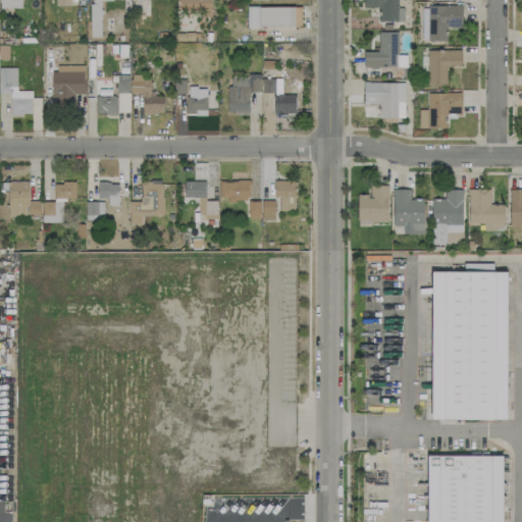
[(91,0),(91,18),(100,19),(100,0),(91,0)]
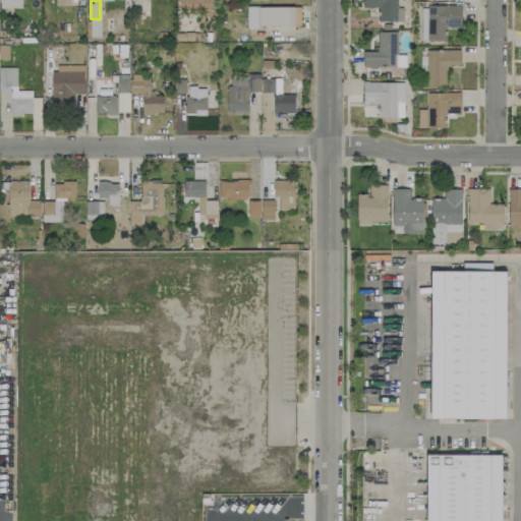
[(211,10),(211,0),(178,0),(179,9),(211,10)]
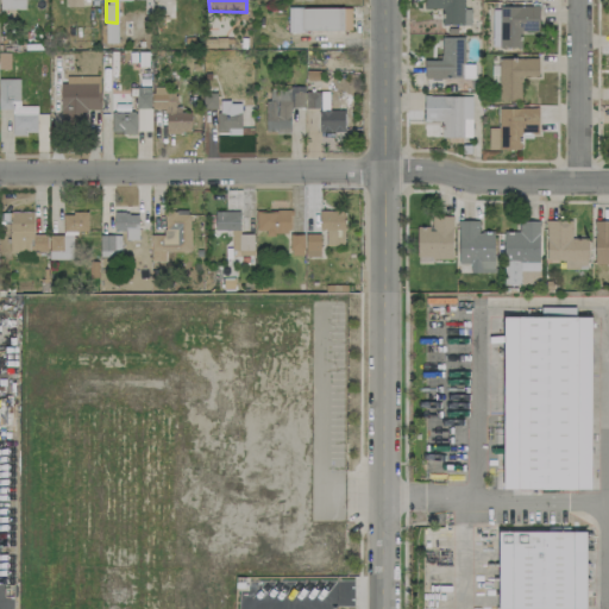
[(441,24),(470,25),(470,8),(464,8),(463,0),(424,0),(424,8),(443,8),(441,24)]
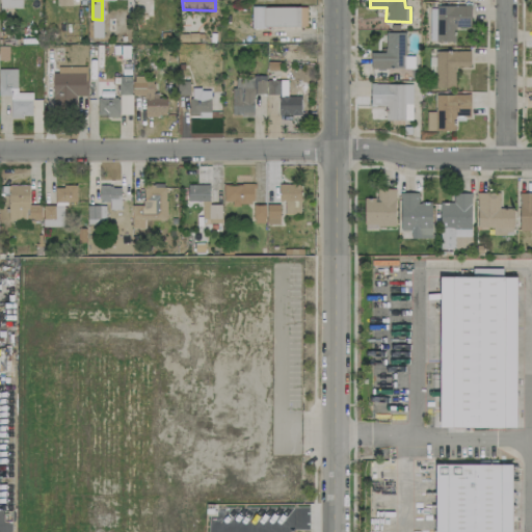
[(470,27),(471,5),(435,4),(435,42),(455,42),(455,27),(470,27)]
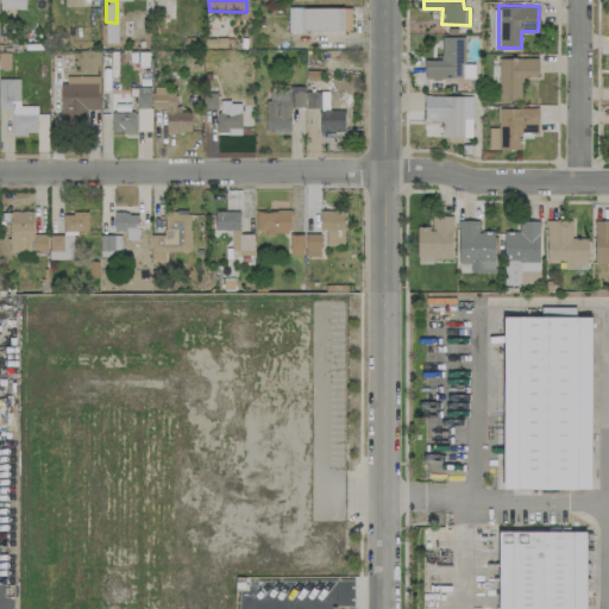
[(351,8),(289,7),(288,30),(351,31),(351,8)]
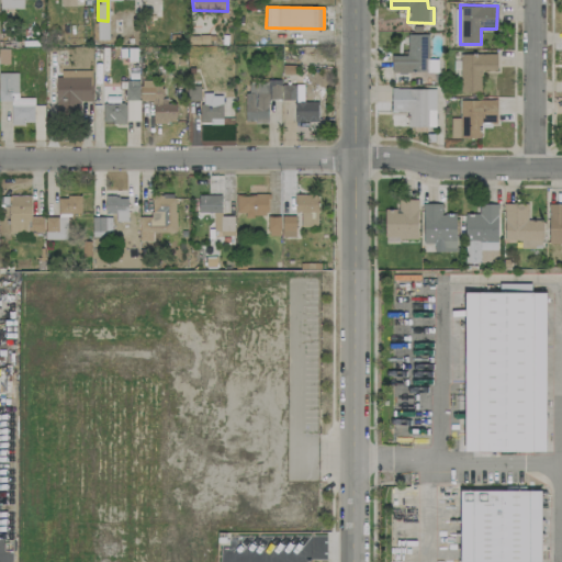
[(427,34),(407,34),(407,55),(391,55),(391,72),(428,71),(427,34)]
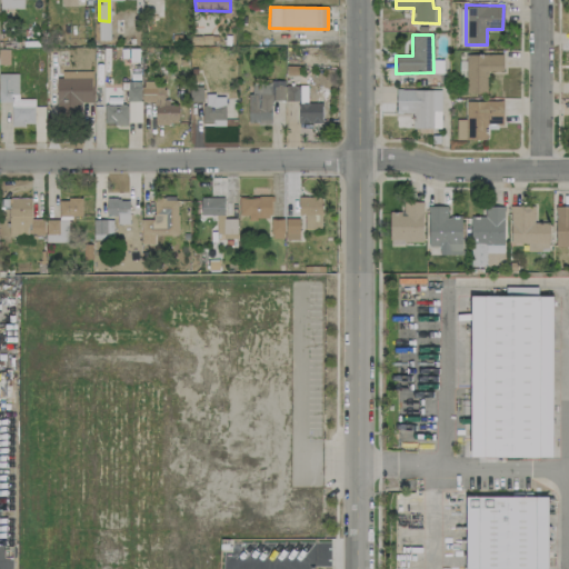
[(502,53),(465,55),(466,93),(487,93),(486,71),(502,71),(502,53)]
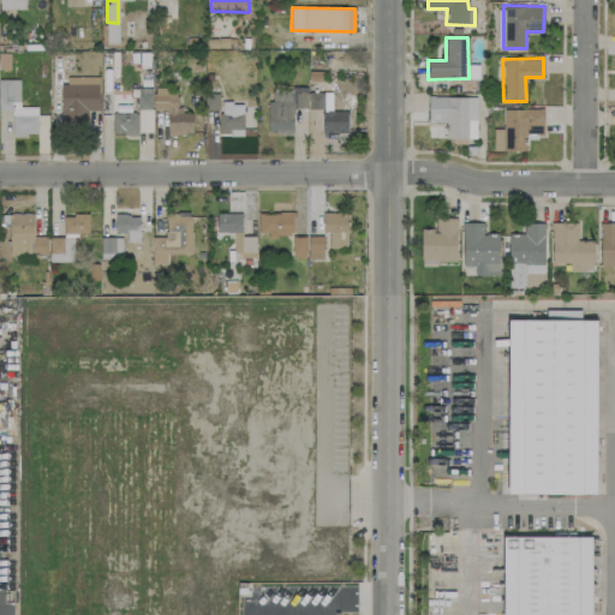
[(19,79),(0,78),(0,109),(12,111),(11,135),(36,136),(36,107),(19,107),(19,79)]
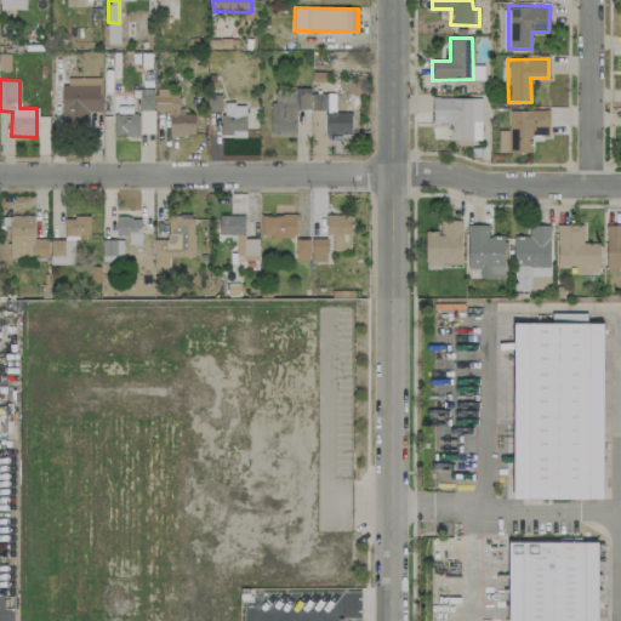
[(101,84),(61,85),(61,126),(87,125),(87,112),(101,110),(101,84)]
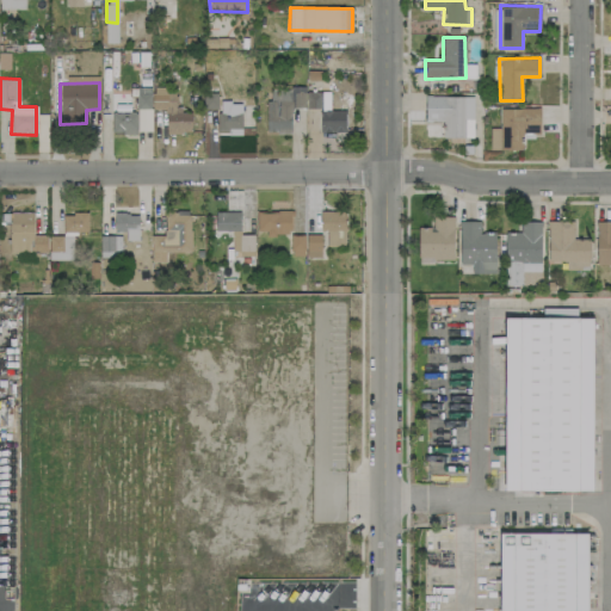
[(111,112),(112,134),(152,133),(150,103),(150,87),(143,87),(143,97),(136,97),(137,111),(111,112)]
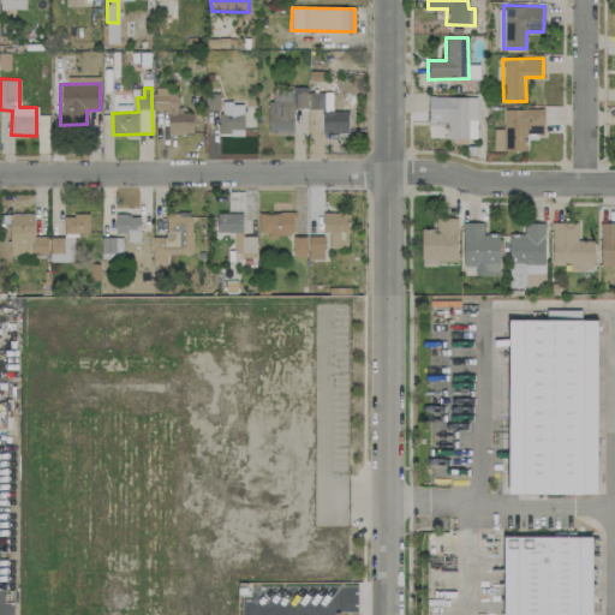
[(192,111),(177,111),(177,93),(166,93),(166,88),(154,88),(154,109),(167,111),(167,133),(192,133),(192,111)]
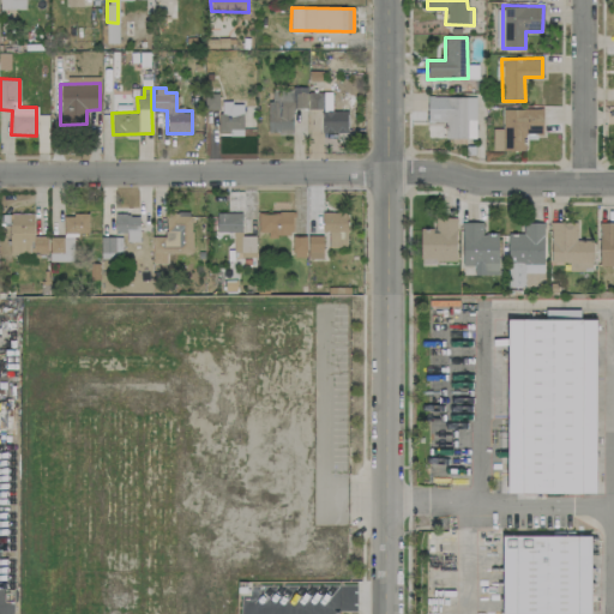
[(323,91),(307,92),(307,88),(271,89),(271,101),(266,101),(268,134),(293,133),(293,109),(323,109),(323,91)]
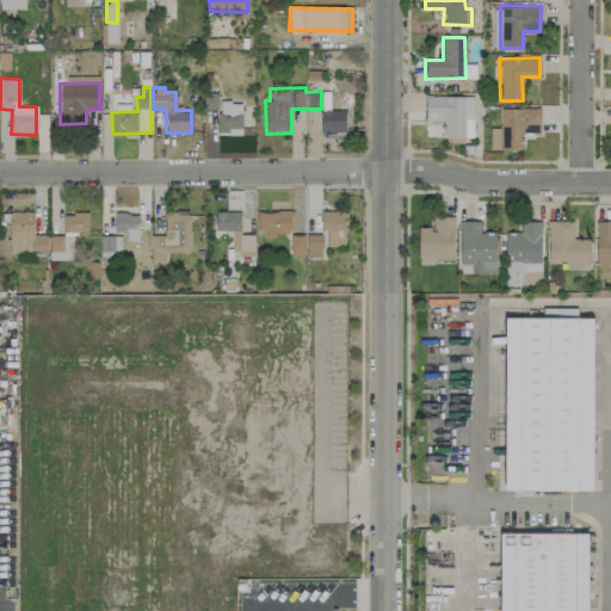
[(473,97),(425,96),(425,121),(443,121),(443,137),(473,137),(473,97)]
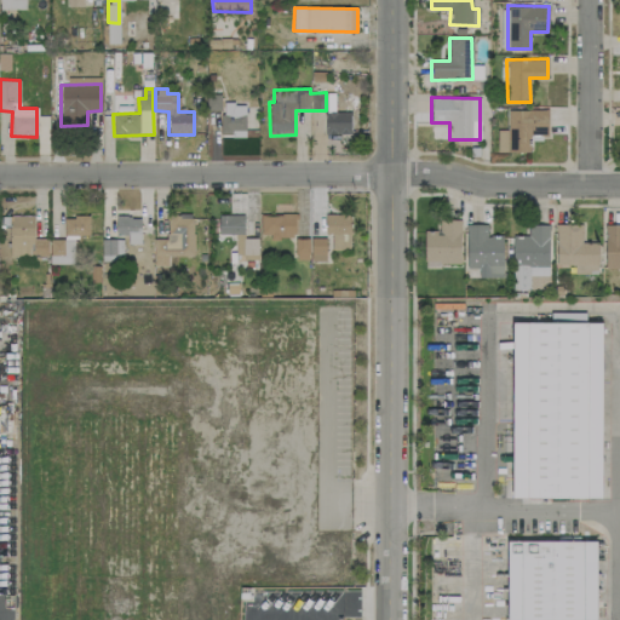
[(245,136),(245,103),(222,103),(222,136),(245,136)]
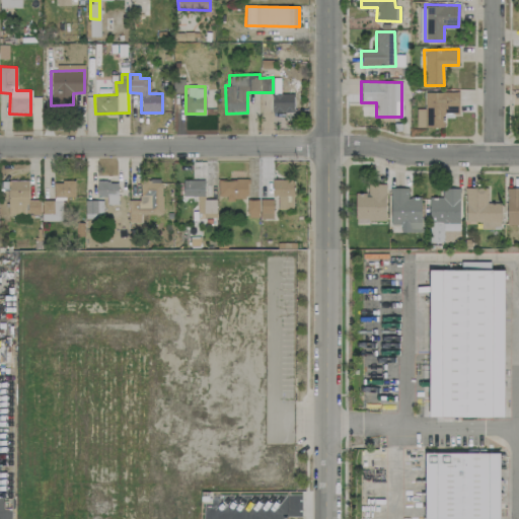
[(425,92),(425,108),(417,108),(416,127),(443,128),(443,116),(458,116),(458,92),(425,92)]
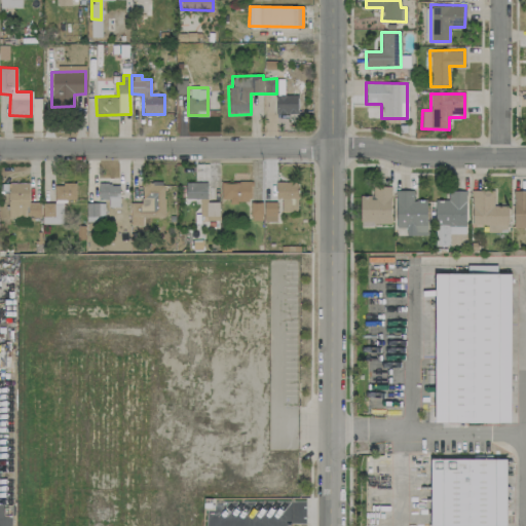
[(297,96),(275,96),(275,114),(297,114),(297,96)]
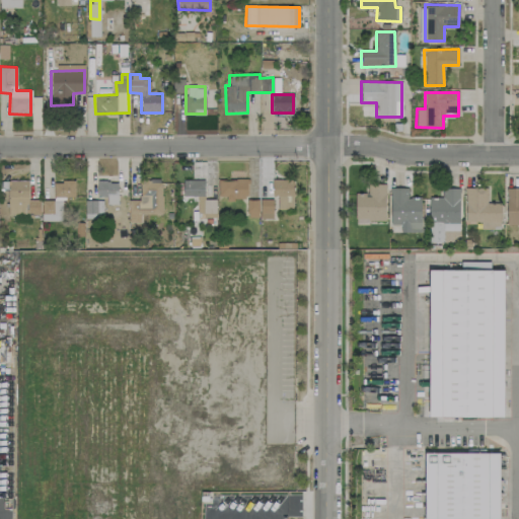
[(218,178),(218,198),(246,199),(247,179),(218,178)]
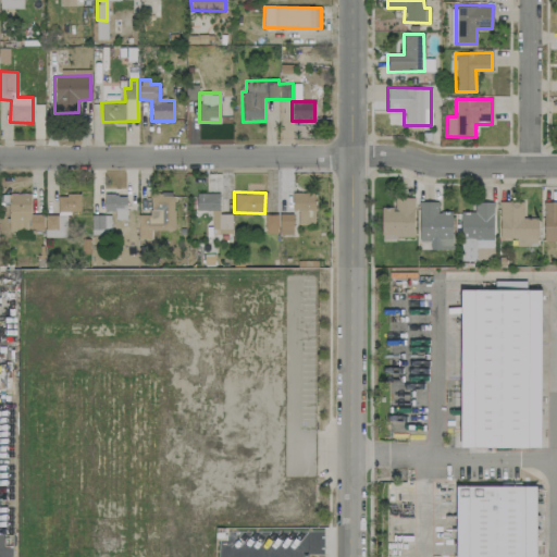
[(138,214),(138,239),(151,239),(151,230),(173,230),(173,193),(150,193),(150,214),(138,214)]
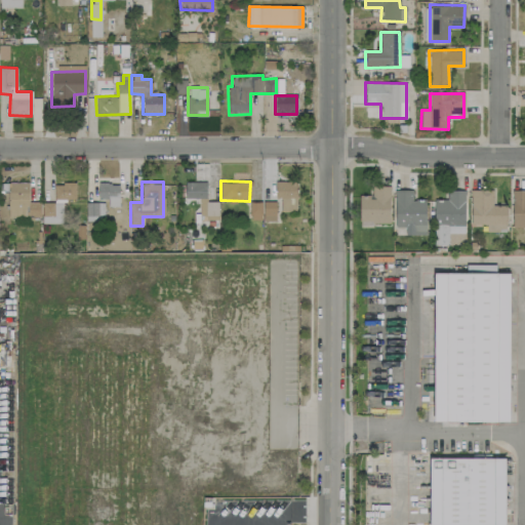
[(295,211),(296,182),(275,182),(275,198),(280,198),(280,211),(295,211)]
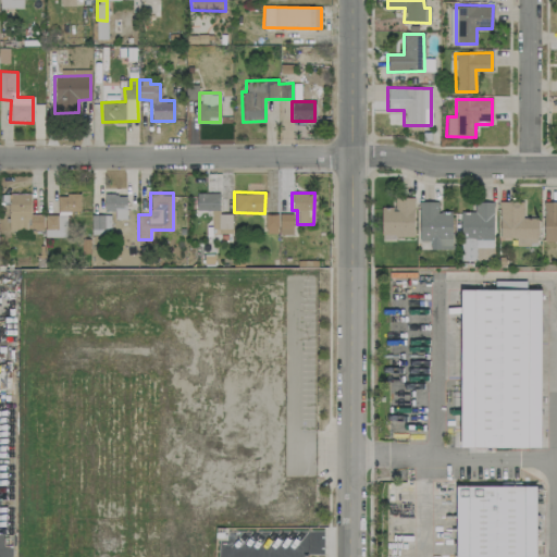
[(31,215),(31,194),(8,194),(9,230),(45,229),(45,237),(67,236),(66,212),(81,212),(79,195),(57,195),(58,214),(31,215)]
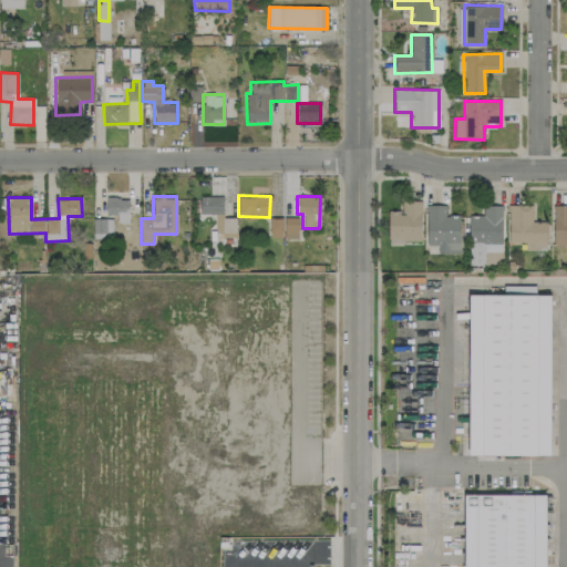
[(127,223),(129,198),(105,197),(105,214),(116,215),(116,223),(127,223)]
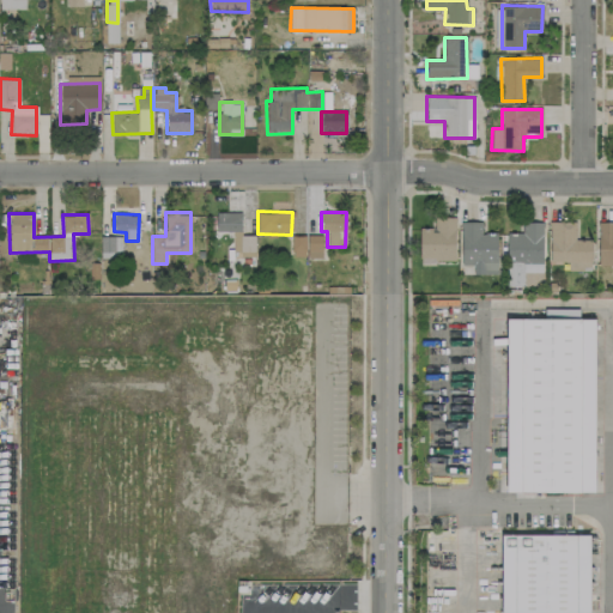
[(241,213),(216,213),(216,231),(232,231),(232,255),(254,255),(254,235),(241,235),(241,213)]
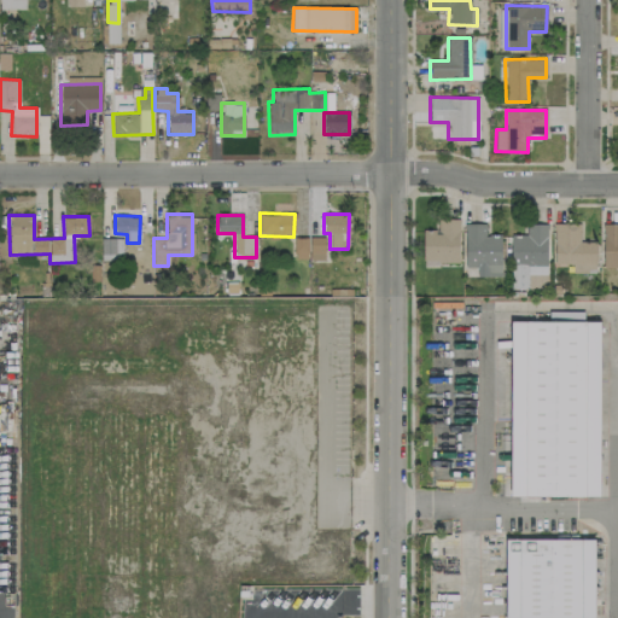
[(458,266),(459,220),(438,219),(438,231),(423,231),(423,264),(458,266)]
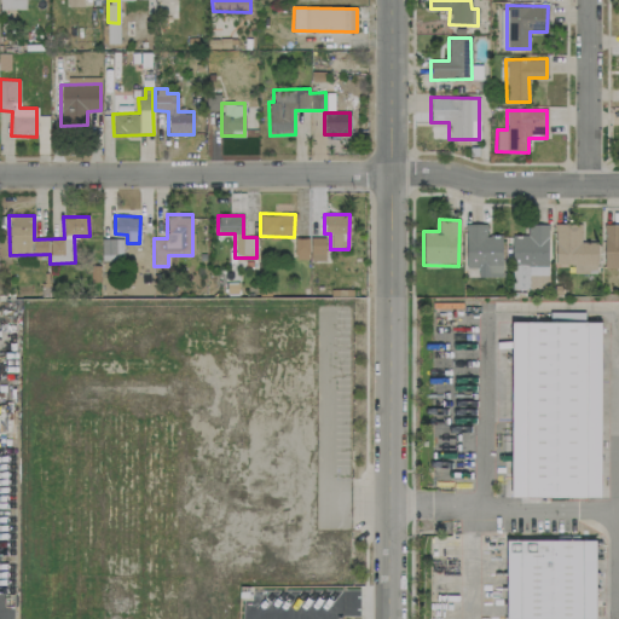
[(464,267),(485,267),(485,273),(502,273),(502,237),(486,237),(486,225),(466,224),(464,267)]
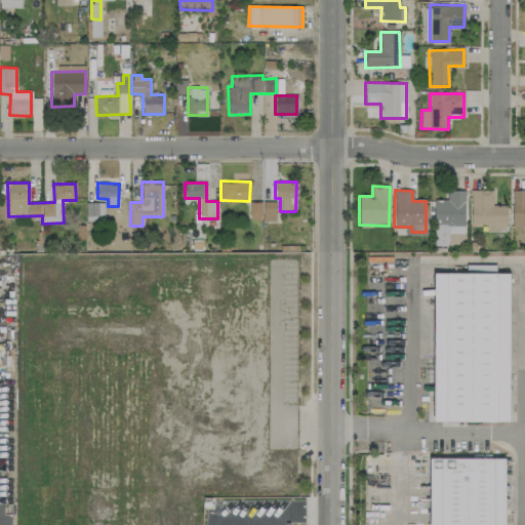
[(506,232),(506,205),(492,205),(492,190),(471,190),(471,224),(486,224),(486,232),(506,232)]
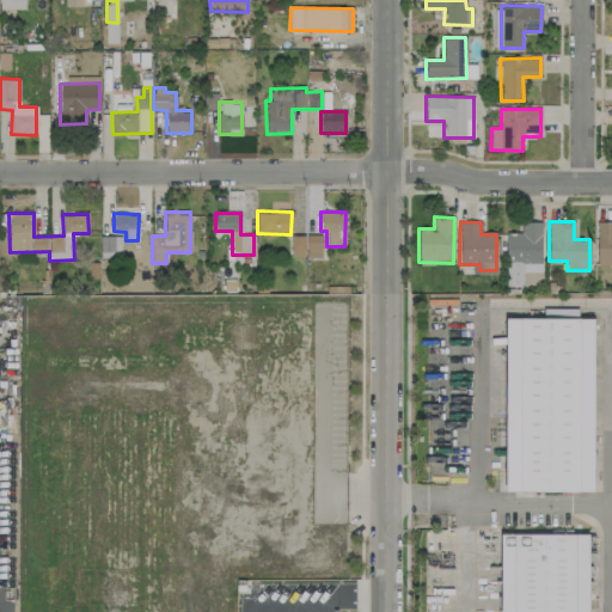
[(542,222),(521,222),(521,233),(508,233),(507,286),(522,286),(522,271),(540,273),(542,222)]
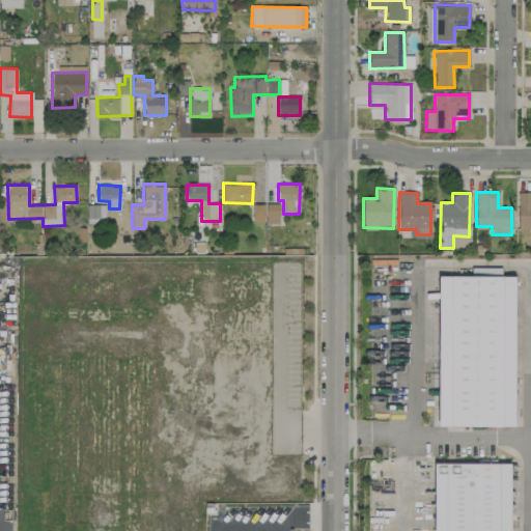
[(279,204),(252,203),(252,223),(279,223),(279,204)]
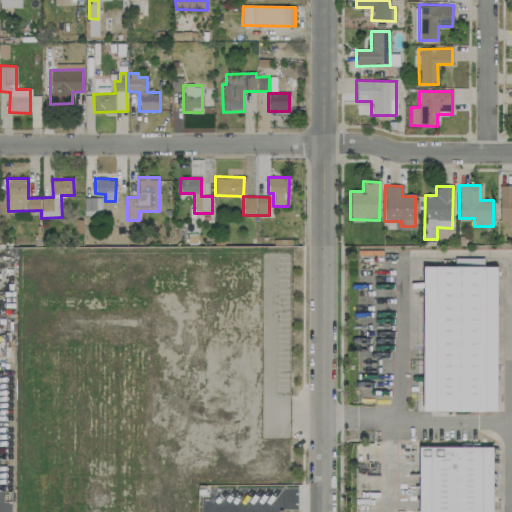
[(101,198),(84,197),(83,215),(101,215),(101,198)]
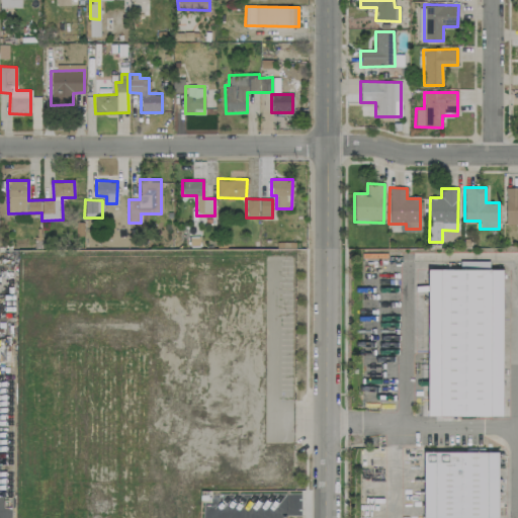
[(428,269),(428,416),(502,416),(502,269),(489,269),(489,263),(479,263),(479,269),(428,269)]
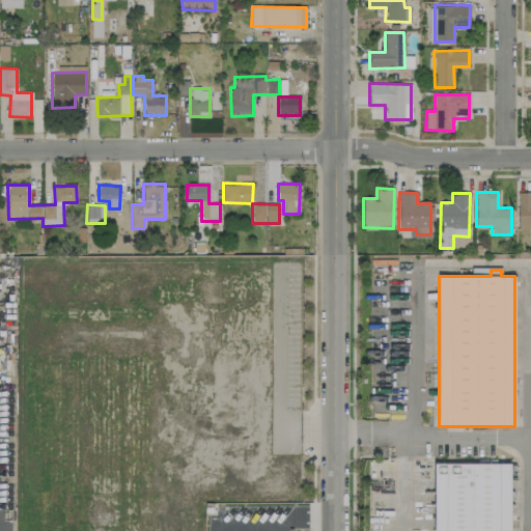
[(510,530),(510,463),(434,464),(435,530),(510,530)]
